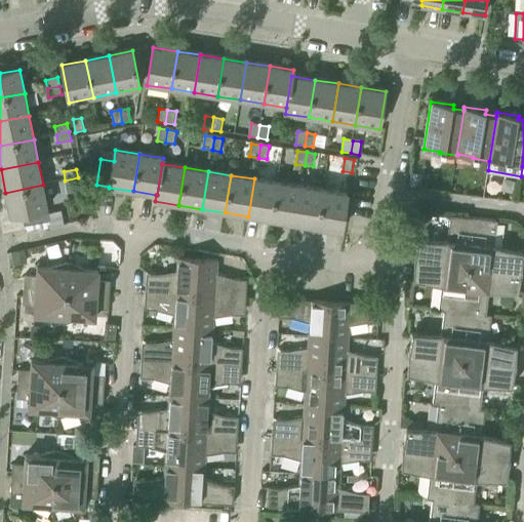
[(248,216),(271,221),(277,183),(254,178),(248,216)]
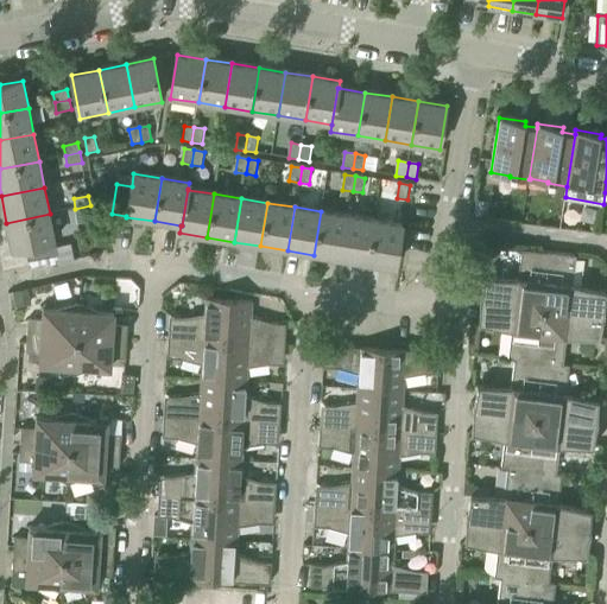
[(314,255),(341,259),(348,216),(321,211),(314,255)]
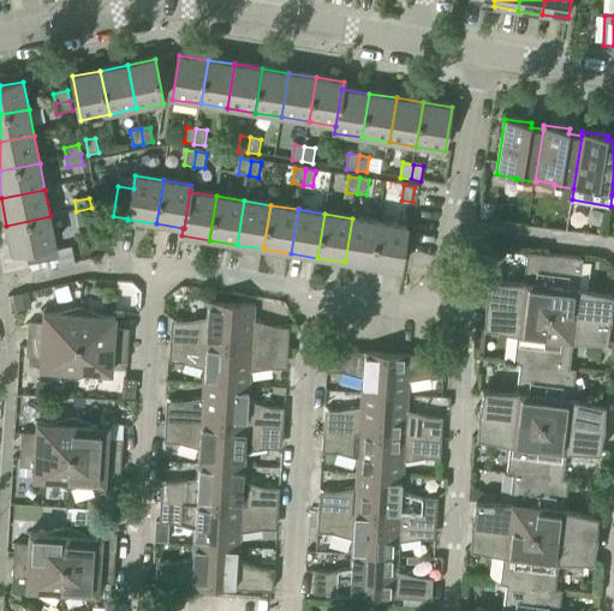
[(12,253),(25,251),(29,265),(58,259),(55,245),(51,216),(6,226),(12,253)]
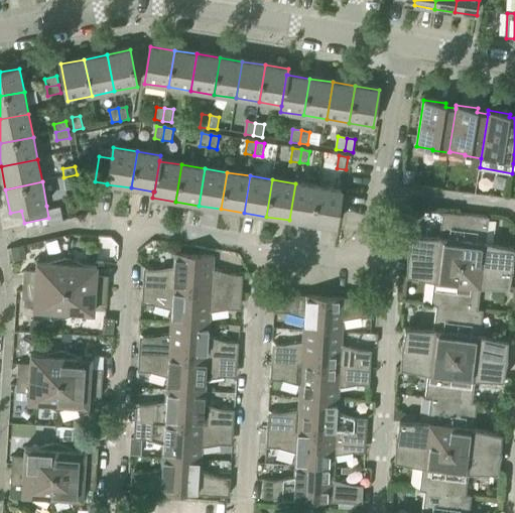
[(289,220),(311,224),(317,186),(295,183),(289,220)]
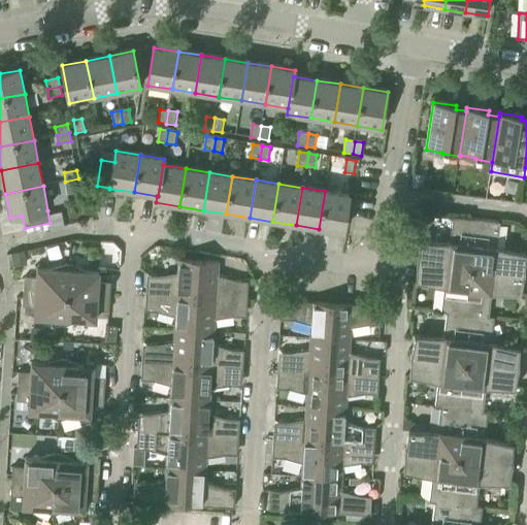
[(325,191),(319,229),(343,233),(350,195),(325,191)]
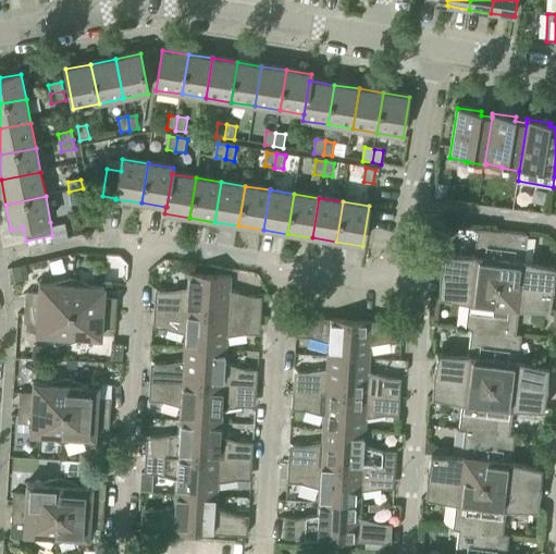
[(441,273),(440,277),(497,283),(503,233),(478,230),(476,256),(451,256),(451,255),(444,255),(444,257),(441,273)]
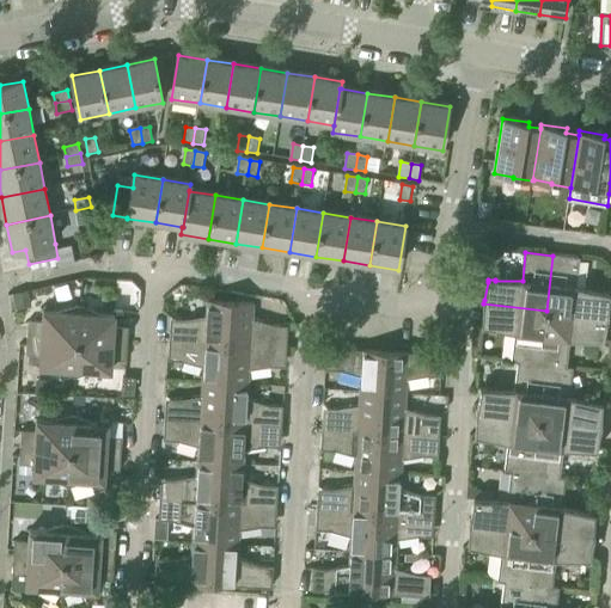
[(580,258),(553,256),(547,311),(609,319),(610,315),(609,315),(610,298),(610,295),(604,293),(604,294),(578,288),(580,258)]
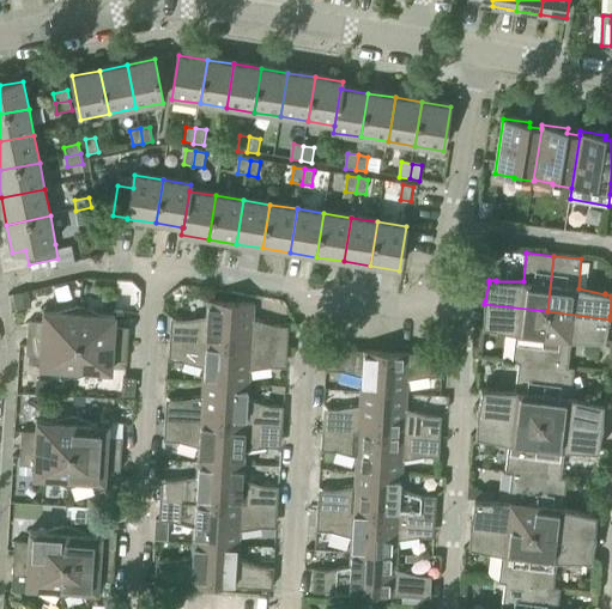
[(170,334),(170,341),(229,345),(231,303),(208,302),(207,317),(185,321),(175,321),(175,330),(170,334)]
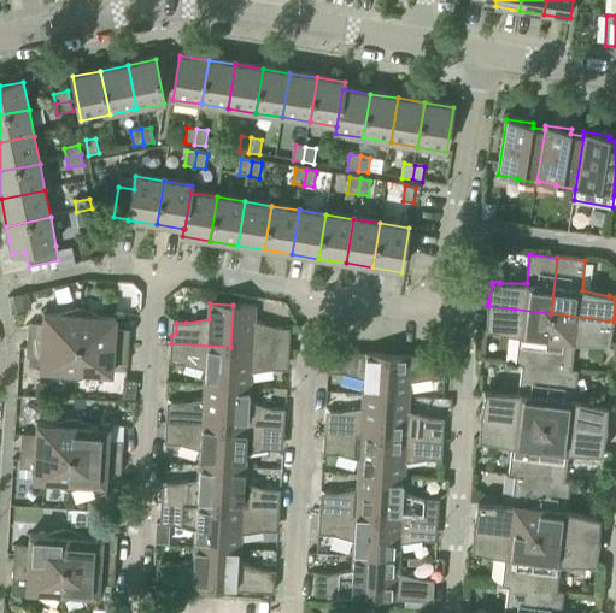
[(233,305),(230,347),(289,351),(291,343),(286,340),(287,329),(277,329),(256,322),(256,307),(233,305)]
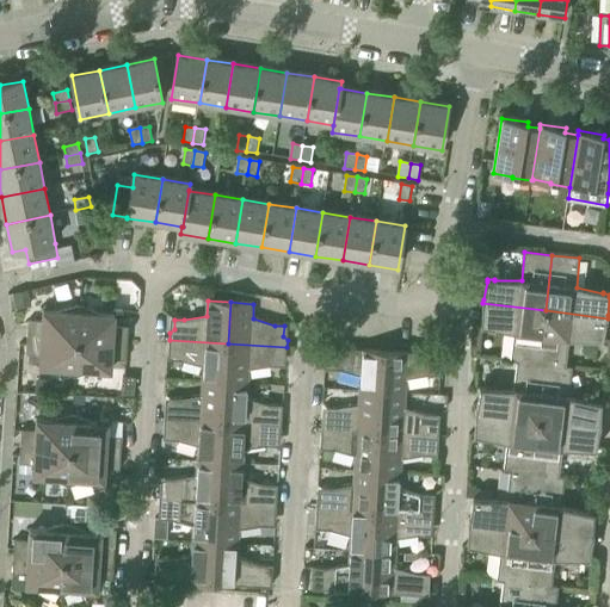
[(515,333),(511,361),(538,365),(546,310),(482,303),(482,305),(484,305),(482,324),(481,327),(488,328),(488,327),(515,333)]
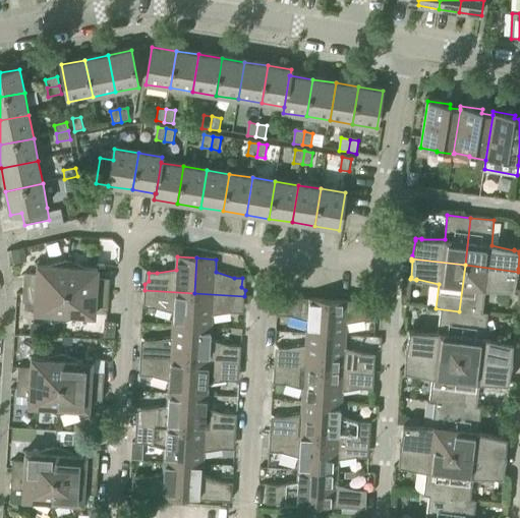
[(24,275),(24,283),(29,283),(27,289),(66,291),(68,261),(66,261),(49,267),(38,266),(37,276),(24,275)]
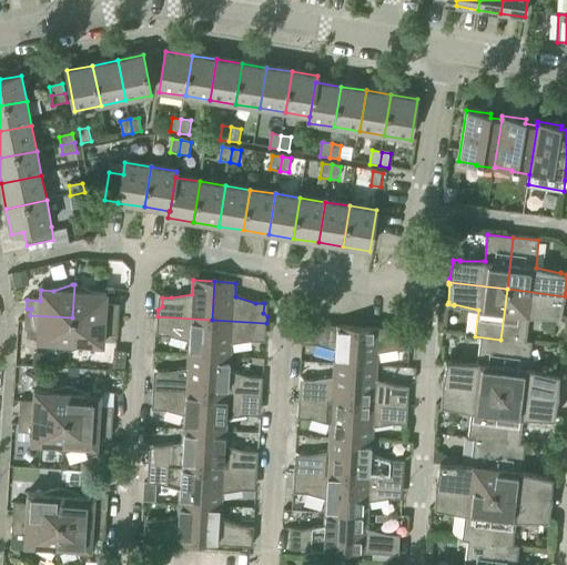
[(74,284),(72,318),(114,321),(114,313),(119,314),(120,305),(107,304),(107,293),(94,293),(77,285),(74,284)]
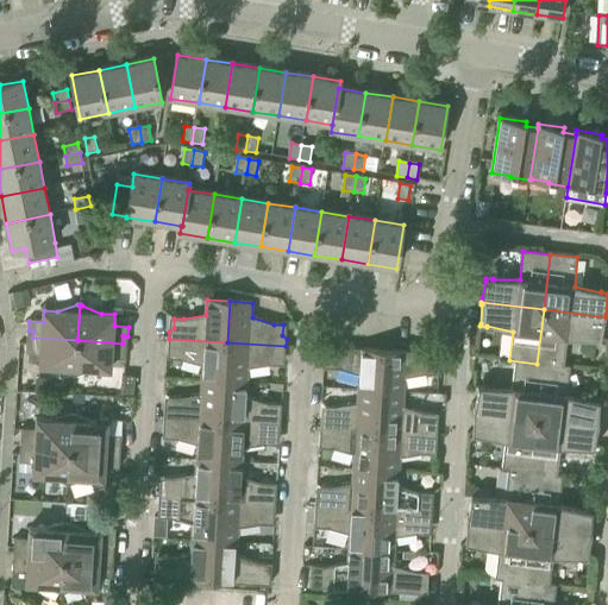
[(544,309),(537,364),(544,364),(571,367),(564,366),(568,339),(595,340),(602,340),(602,338),(606,320),(606,317),(544,309)]
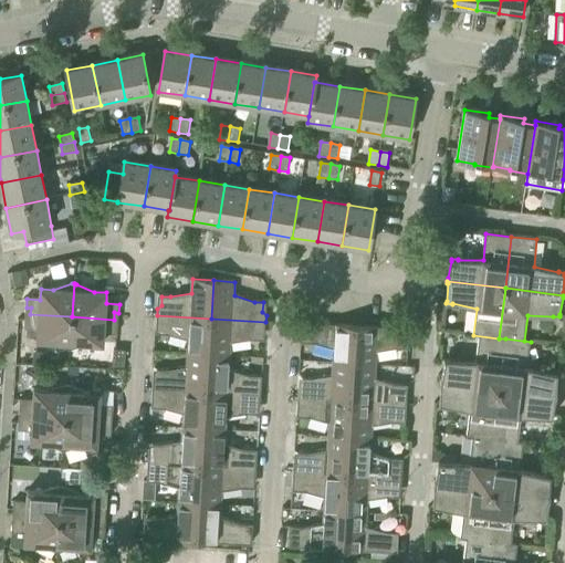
[(25,321),(24,330),(38,331),(38,341),(50,342),(69,350),(70,350),(72,316),(30,314),(30,322),(25,321)]
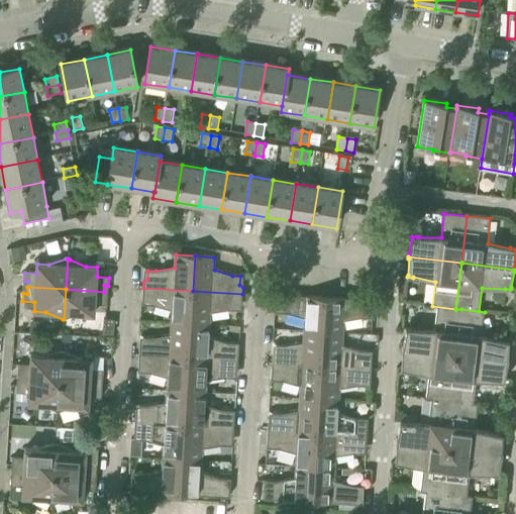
[(173,311),(172,323),(191,324),(193,291),(143,288),(143,294),(146,297),(145,305),(153,306),(173,311)]
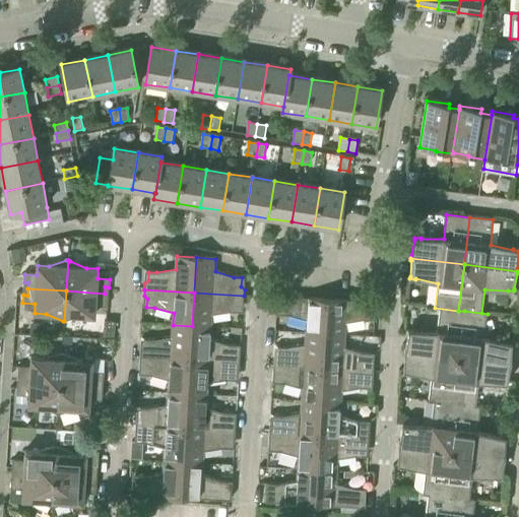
[(66,291),(64,321),(66,321),(83,316),(95,317),(95,307),(108,308),(109,300),(105,300),(105,294),(66,291)]
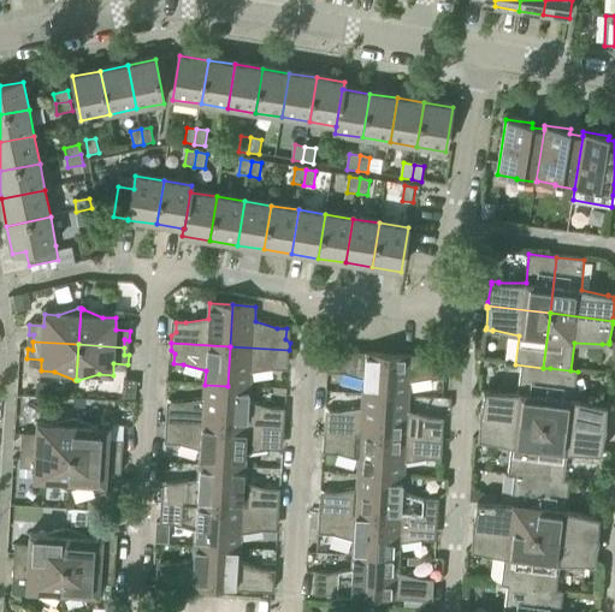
[(230,346),(228,386),(250,388),(252,374),(275,369),(284,370),(284,361),(289,357),(289,350),(230,346)]
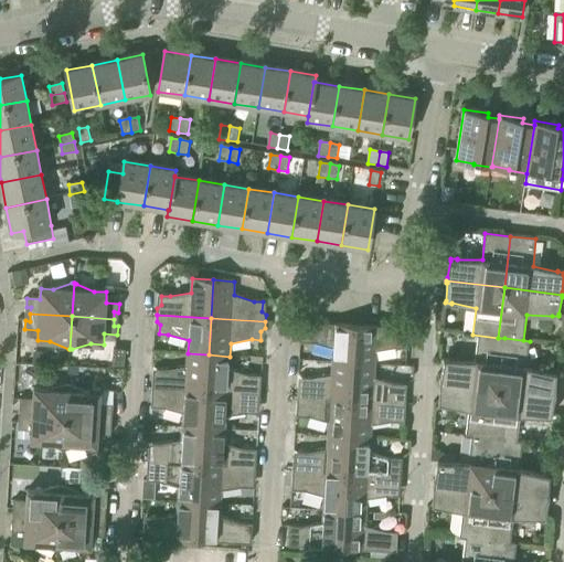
[(333,349),(333,362),(354,363),(357,326),(302,322),(301,330),(305,333),(305,342),(314,343),(333,349)]
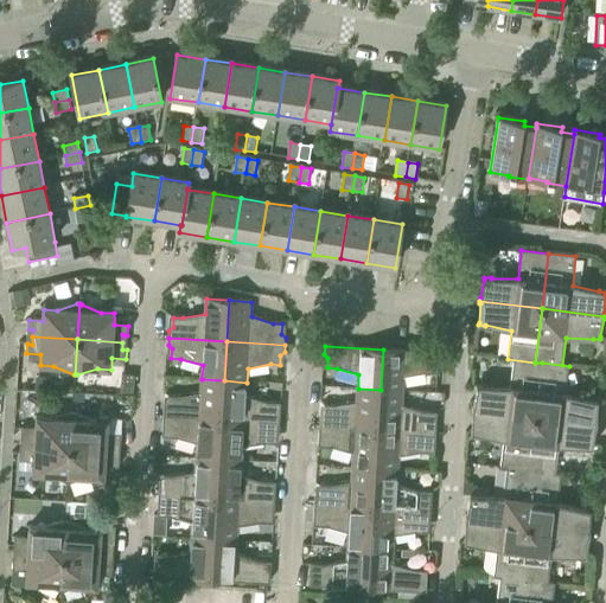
[(383,350),(381,390),(403,392),(404,378),(427,374),(437,374),(437,365),(441,361),(441,353),(383,350)]
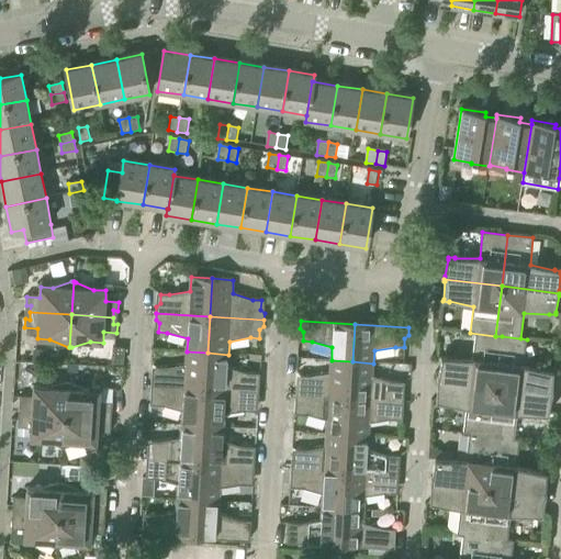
[(438,377),(438,380),(495,387),(502,336),(495,336),(470,333),(470,334),(477,334),(473,359),(448,359),(448,358),(441,358),(441,360),(439,377),(438,377)]
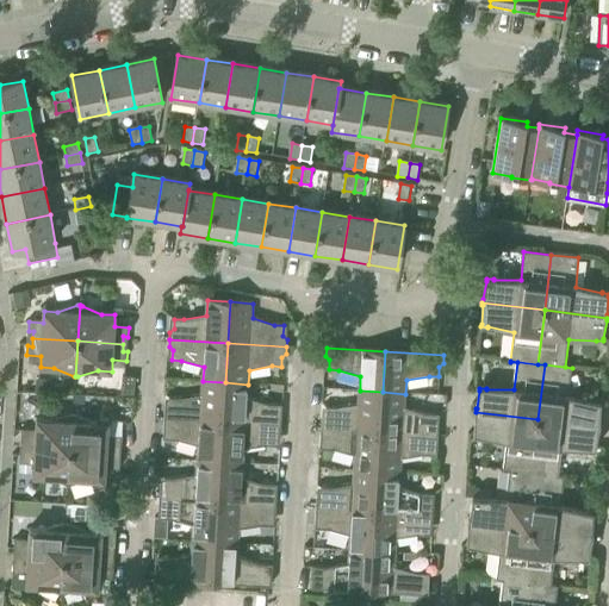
[(545,364),(538,419),(601,428),(601,424),(600,424),(601,406),(602,404),(595,401),(595,403),(569,397),(572,368),(545,364)]
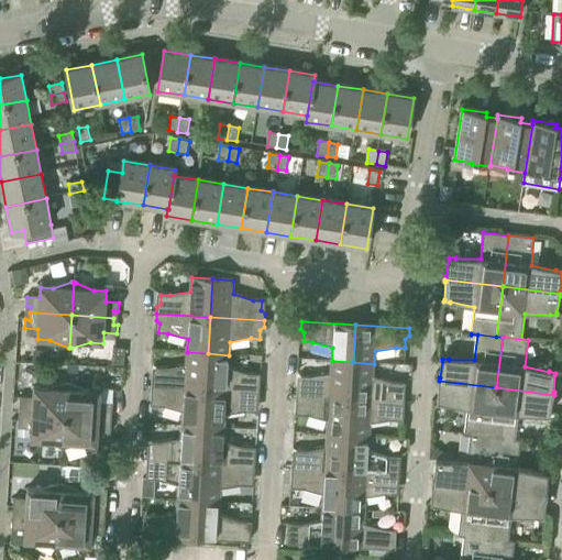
[(152,381),(152,387),(206,391),(208,353),(187,352),(186,365),(165,369),(156,369),(156,377),(152,381)]
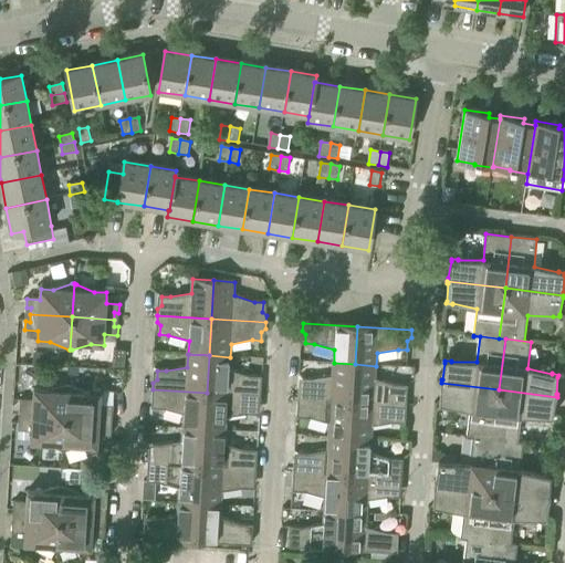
[(209,355),(207,393),(261,396),(261,389),(258,386),(259,376),(250,376),(229,371),(230,357),(209,355)]
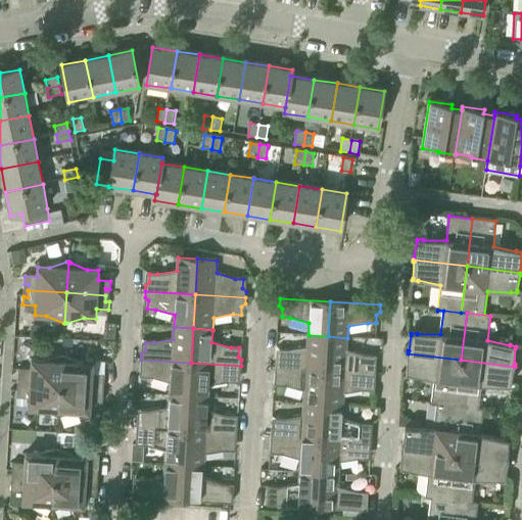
[(276,362),(276,368),(326,371),(328,336),(309,335),(307,347),(288,350),(280,350),(279,359),(276,362)]
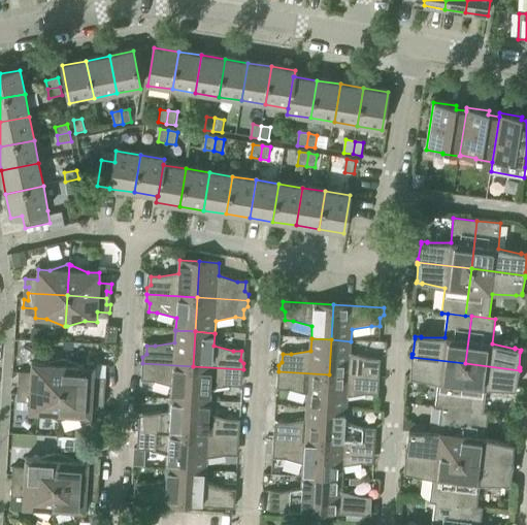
[(331,339),(329,374),(380,378),(380,371),(376,368),(377,359),(369,359),(350,354),(351,341),(331,339)]
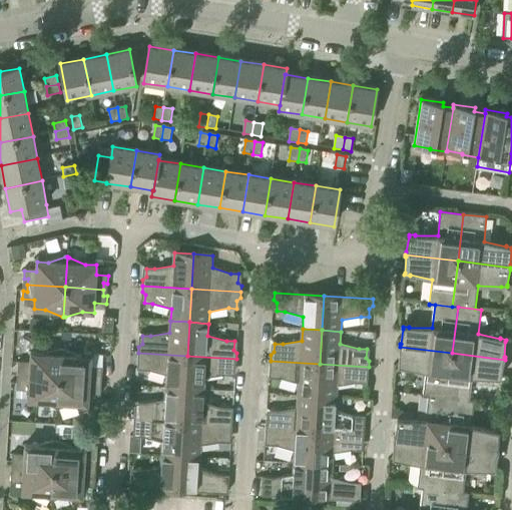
[(427,372),(424,396),(447,399),(452,353),(400,347),(399,349),(400,349),(399,365),(399,367),(404,368),(404,367),(427,372)]
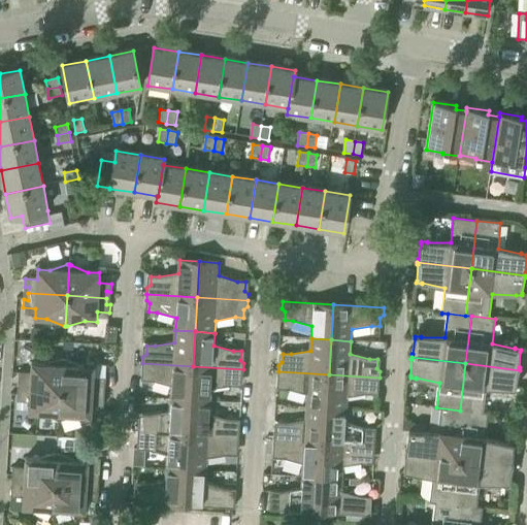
[(19,373),(19,381),(23,382),(22,388),(61,390),(63,359),(61,359),(44,364),(32,364),(31,373),(19,373)]
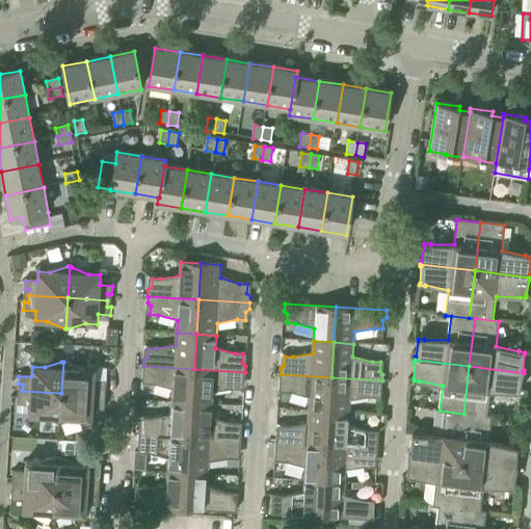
[(63,362),(61,393),(101,395),(102,389),(106,389),(106,381),(94,380),(95,370),(82,370),(65,362),(63,362)]
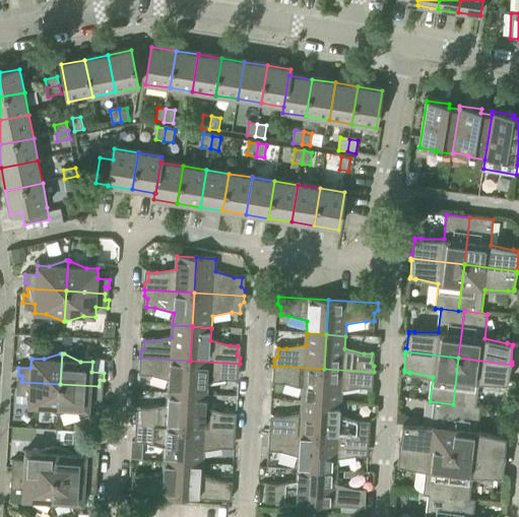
[(169,381),(169,393),(188,395),(190,361),(140,358),(139,364),(143,367),(142,375),(150,376),(169,381)]
